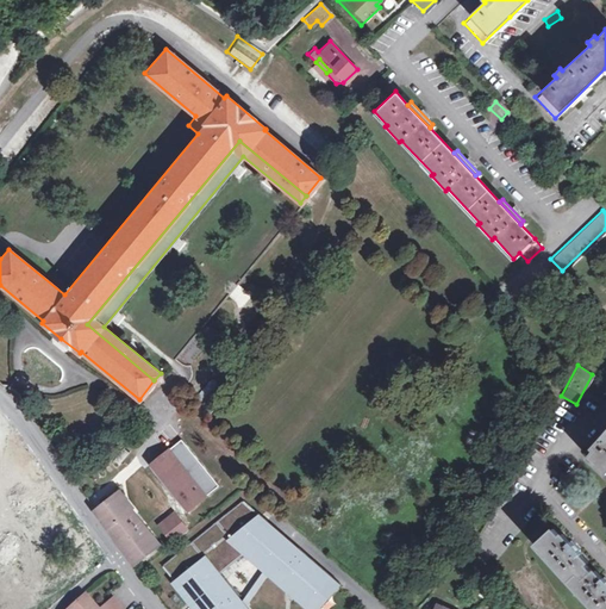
[(605,434),(600,441),(586,458),(604,473),(605,471),(605,434)]
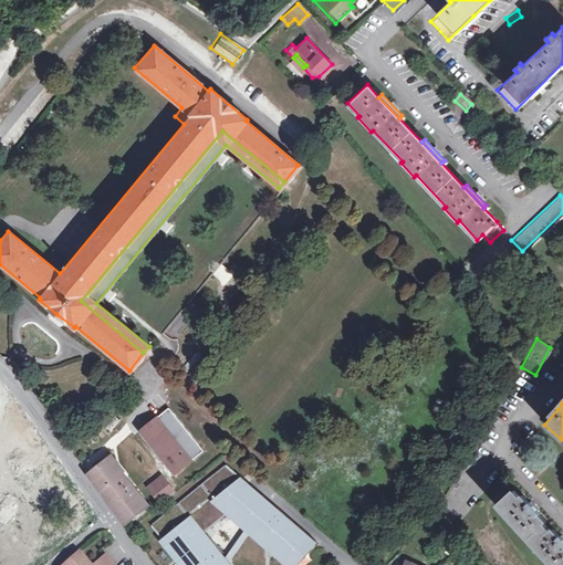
[(168,433),(179,425),(165,407),(137,429),(173,472),(189,458),(179,446),(168,433)]
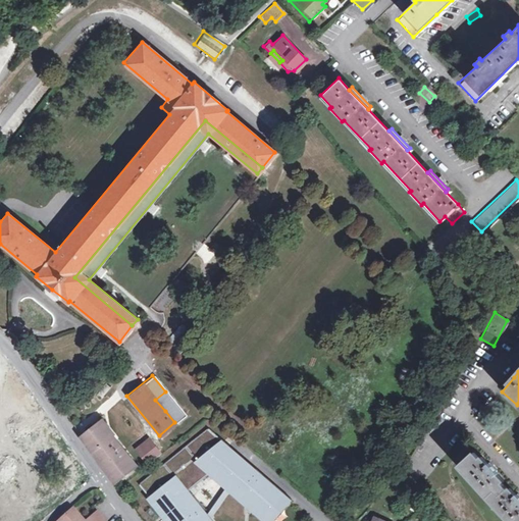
[(155,400),(165,411),(174,403),(165,392),(155,400)]
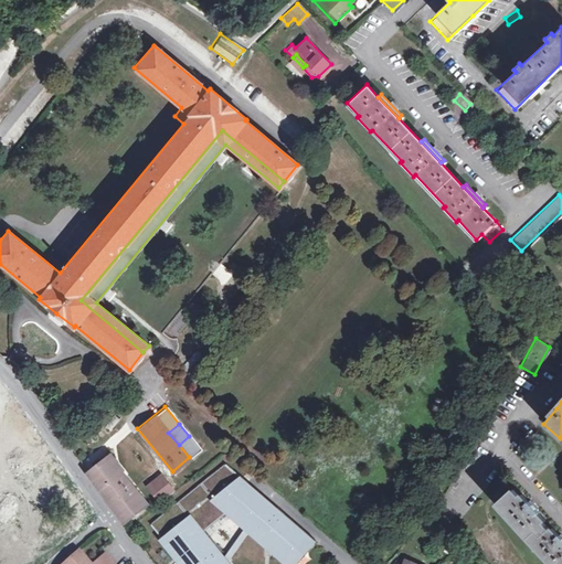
[(189,436),(179,445),(189,457),(199,449),(189,436)]
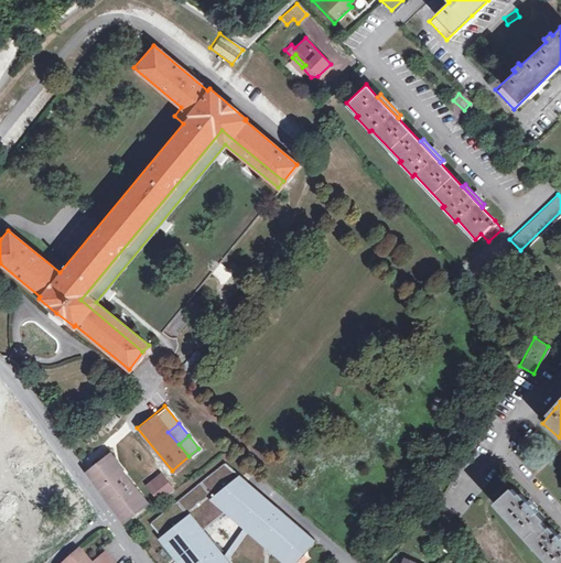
[(85,471),(121,521),(146,502),(106,453),(85,471)]
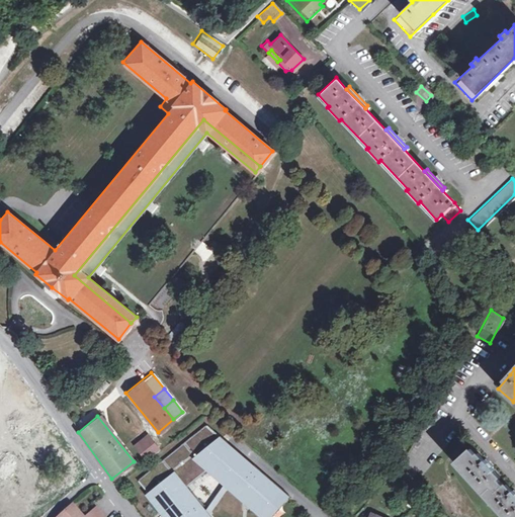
[(224,441),(204,424),(136,480),(158,507),(182,487),(205,468),(212,474),(218,463),(210,457),(224,441)]
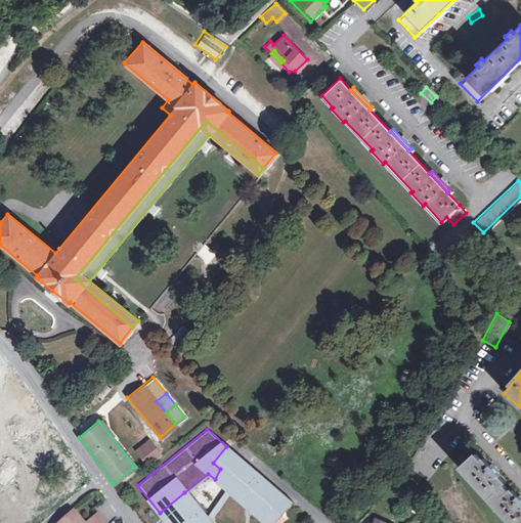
[(150,444),(140,453),(144,459),(156,449),(150,444)]
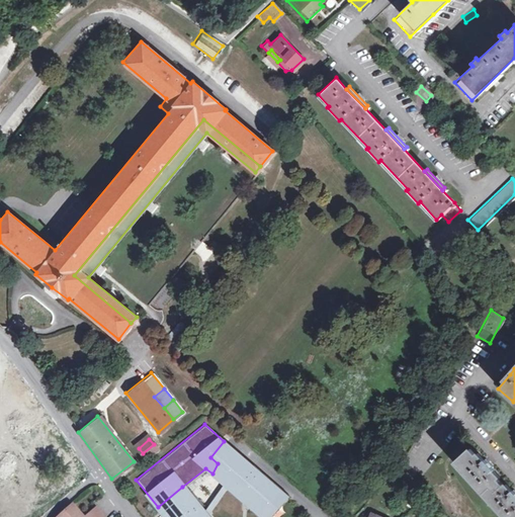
[(223,483),(227,486),(235,476),(239,479),(251,464),(224,441),(210,457),(218,463),(212,474),(223,483)]
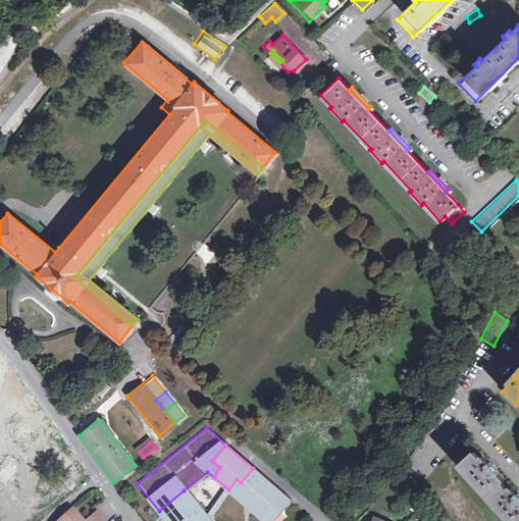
[(494,475),(484,465),(471,451),(457,465),(508,520),(518,520),(518,503),(512,495),(494,475)]
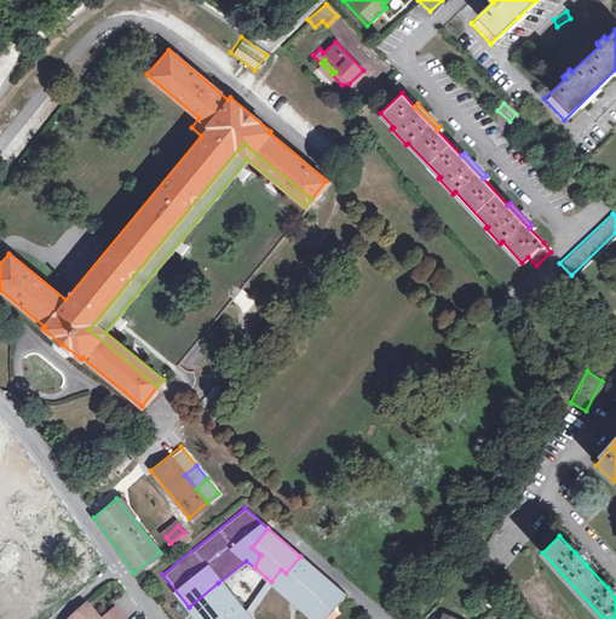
[(575,552),(586,565),(589,562),(586,560),(587,557),(582,554),(579,549),(575,552)]
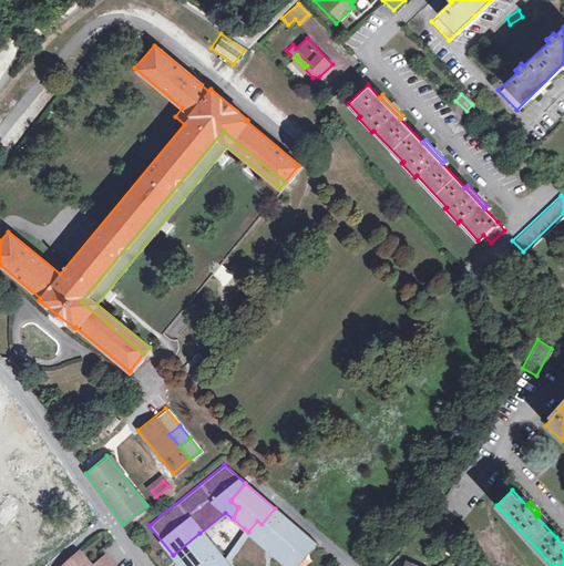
[(284,562),(306,534),(275,508),(262,524),(257,521),(248,532),(284,562)]
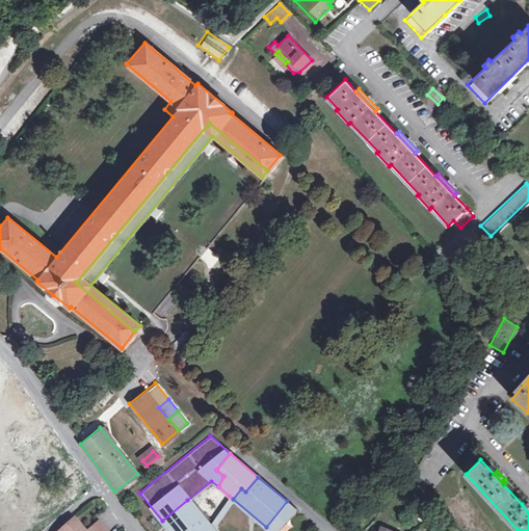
[(233,499),(229,496),(207,525),(211,529),(233,499)]
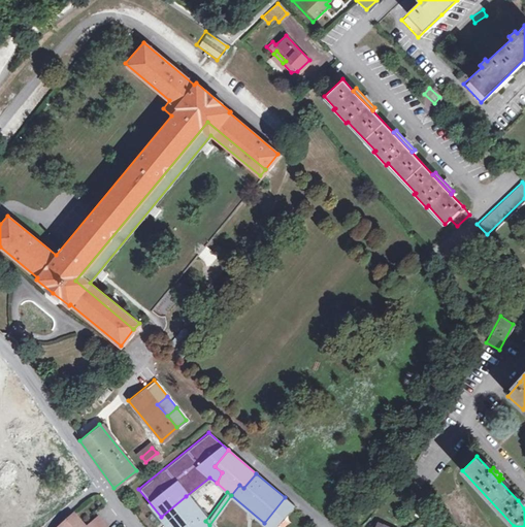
[(186,496),(161,517),(168,526),(174,526),(196,509),(186,496)]
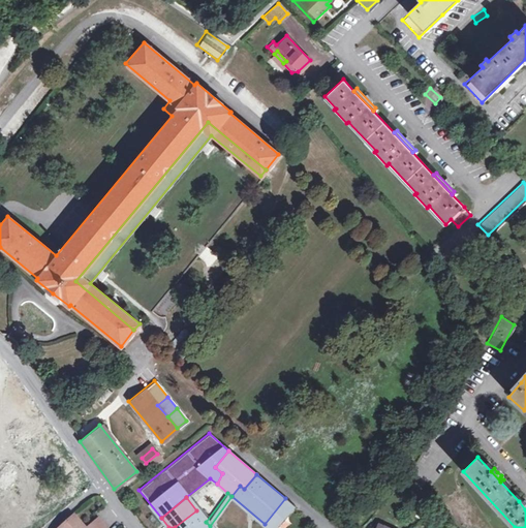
[(270,527),(272,527),(292,504),(285,498),(265,524),(270,527)]
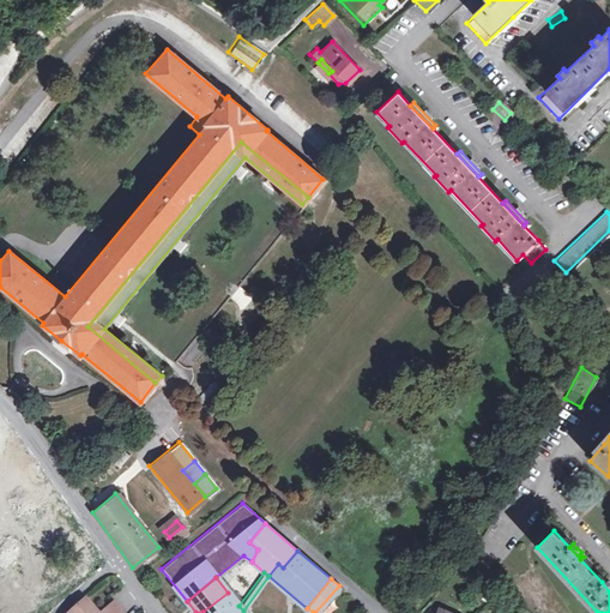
[(162,592),(153,598),(158,605),(167,598),(162,592)]
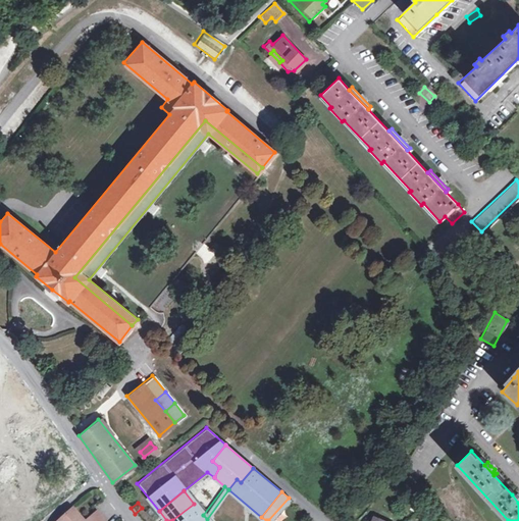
[(194,504),(172,520),(208,520),(207,519),(203,515),(195,504),(194,504)]
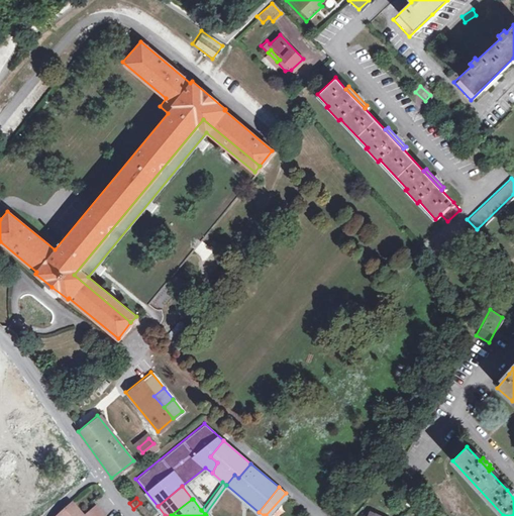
[(71,505),(58,515),(90,515),(87,513),(82,515),(79,515),(78,514),(79,513),(71,505)]
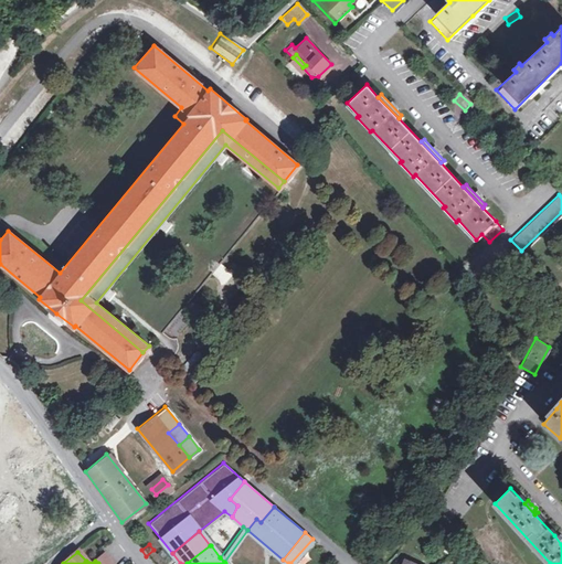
[(104,553),(95,561),(98,563),(103,563),(109,560),(104,553)]
